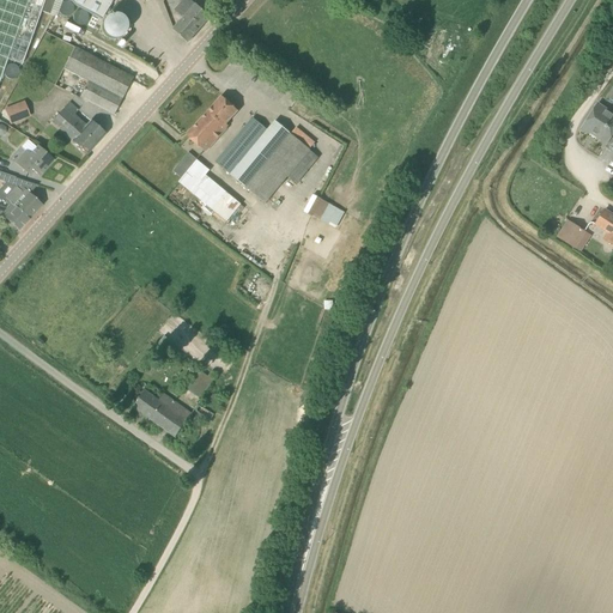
[(0,0),(0,79),(7,61),(22,66),(40,12),(49,16),(54,0),(0,0)]
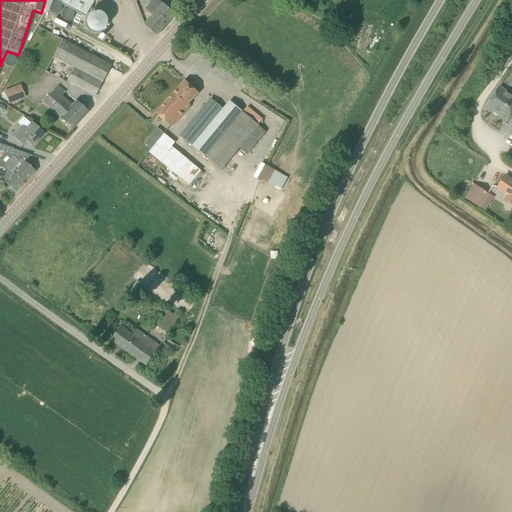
[(51,0),(57,2),(86,18),(92,0),(51,0)]
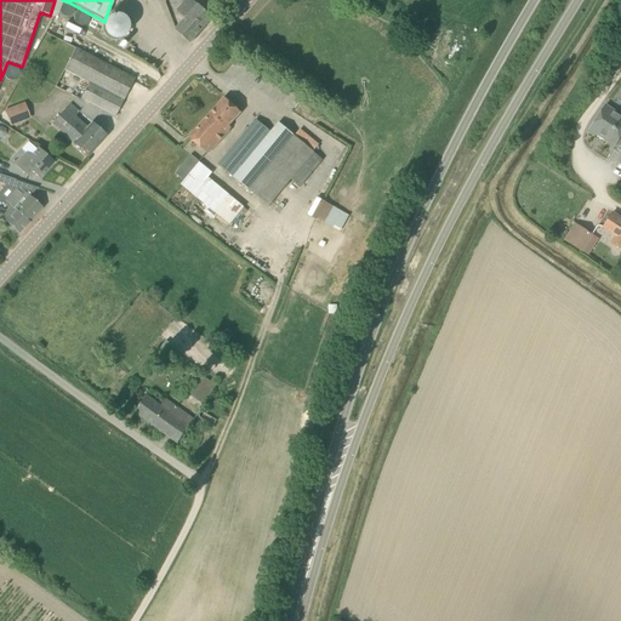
[(175,30),(191,44),(212,18),(198,5),(192,0),(186,0),(177,11),(186,18),(175,30)]
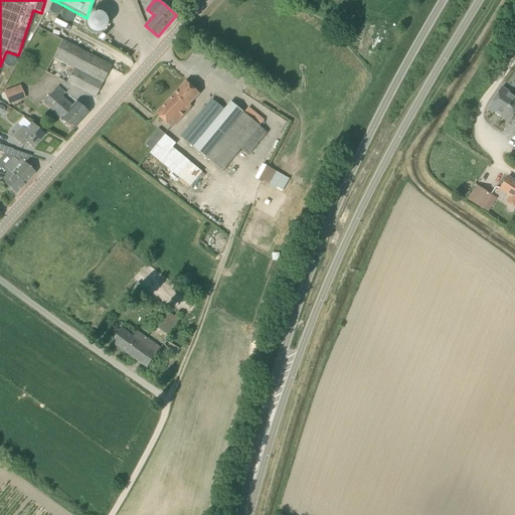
[(66,83),(95,98),(112,65),(62,40),(53,58),(73,69),(66,83)]
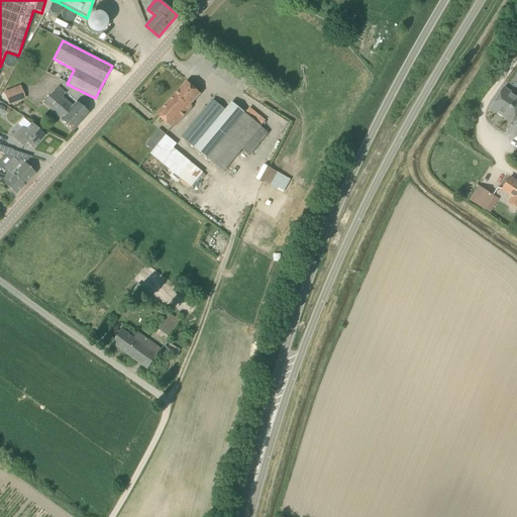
[(2,62),(13,67),(17,58),(6,53),(2,62)]
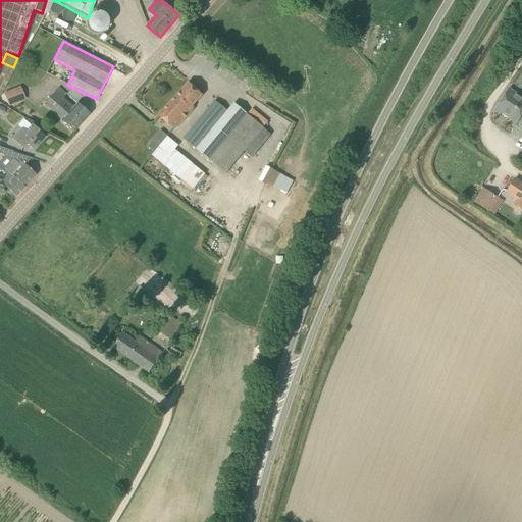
[(202,95),(189,83),(174,99),(190,113),(193,109),(194,107),(192,106),(202,95)]
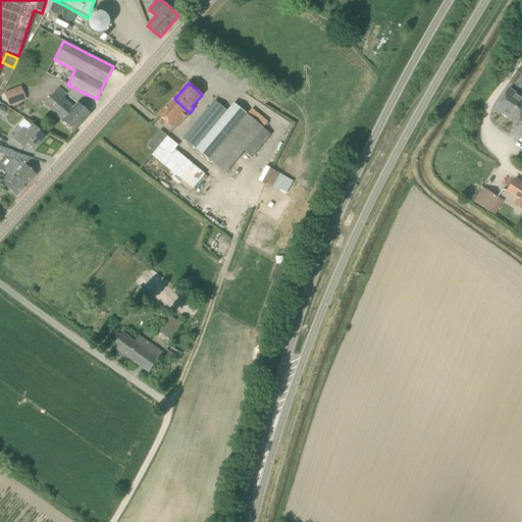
[(3,93),(8,107),(21,102),(16,88),(3,93)]
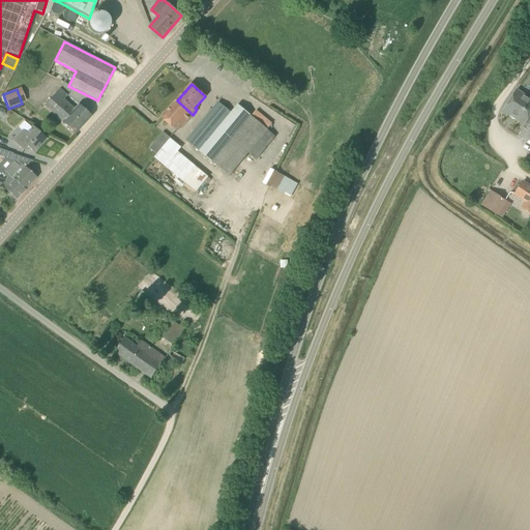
[(61,123),(75,135),(91,116),(79,105),(72,111),(62,101),(67,96),(59,89),(43,106),(62,122),(61,123)]
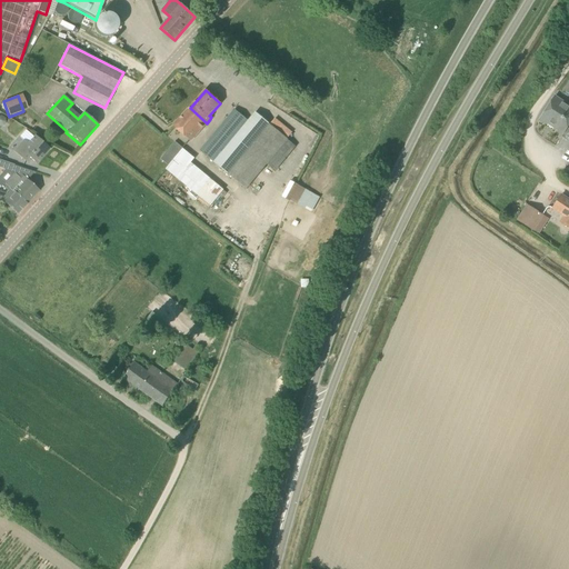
[(563,135),(568,126),(568,106),(555,97),(540,119),(563,135)]
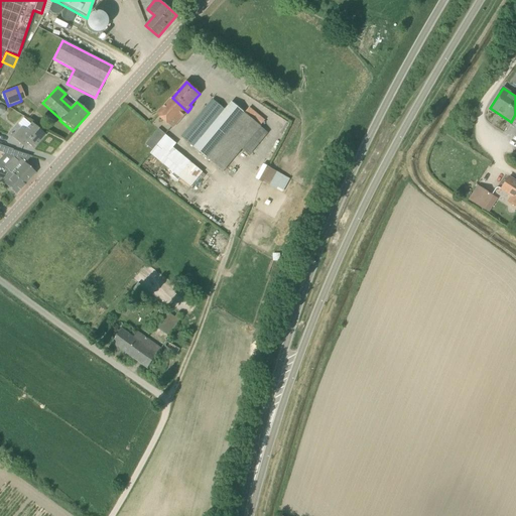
[(157,115),(172,128),(187,112),(172,98),(157,115)]
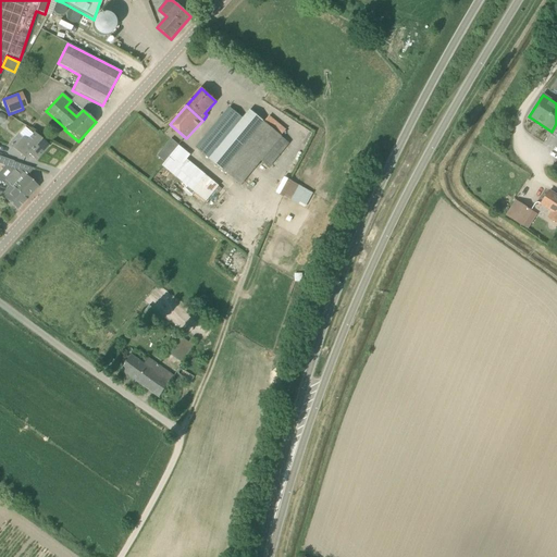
[(281,137),(250,111),(243,120),(229,109),(196,148),(240,186),(261,161),(281,137)]
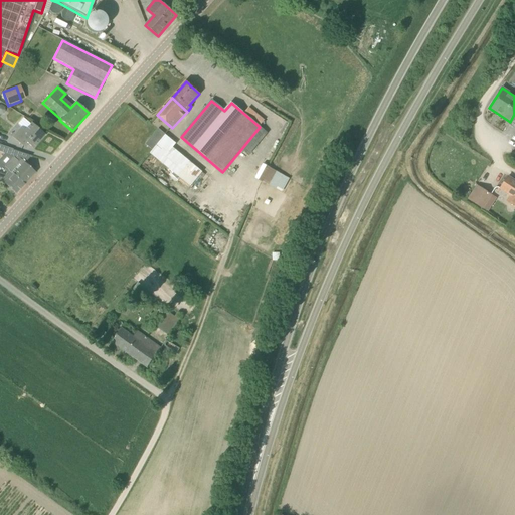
[(32,148),(44,135),(31,124),(25,131),(21,128),(13,138),(23,146),(26,143),(32,148)]
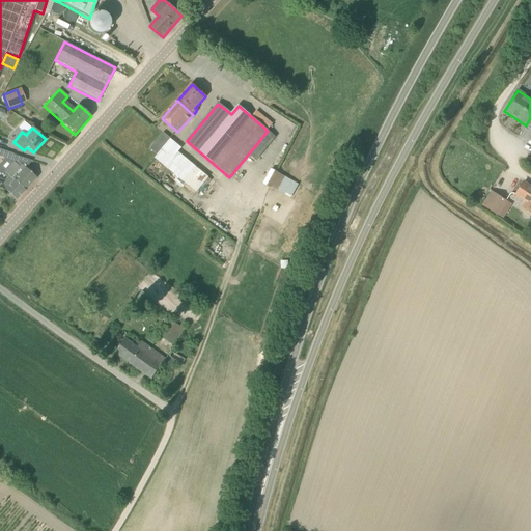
[(162,149),(155,143),(149,149),(157,155),(162,149)]
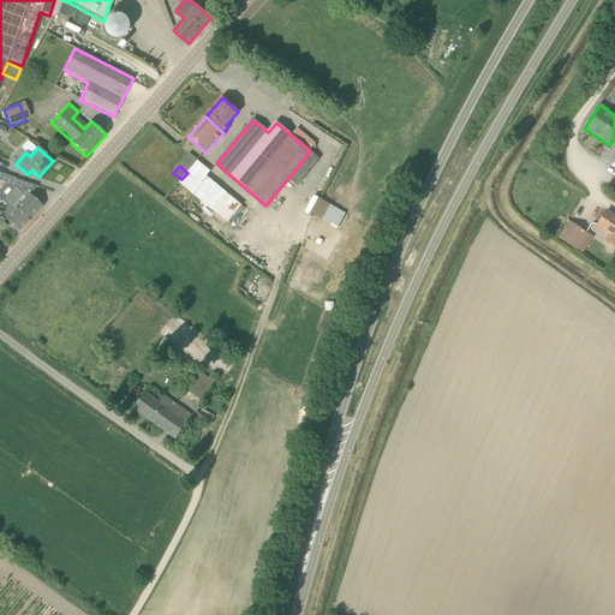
[(0,173),(0,181),(13,187),(16,179),(0,173)]
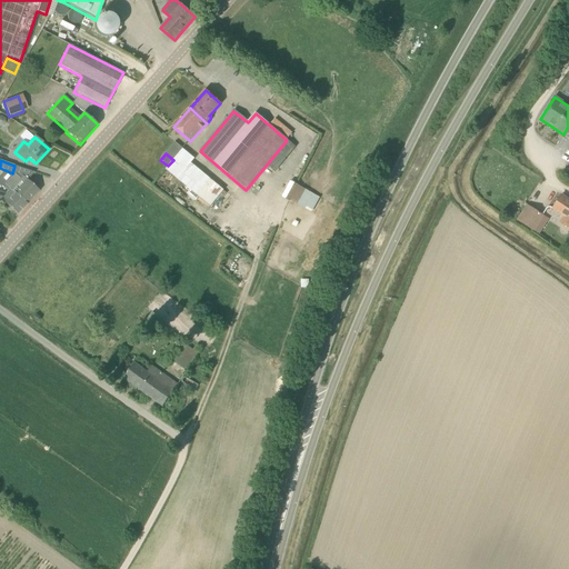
[(27,205),(39,191),(27,179),(22,176),(19,178),(15,175),(6,185),(7,186),(27,205)]
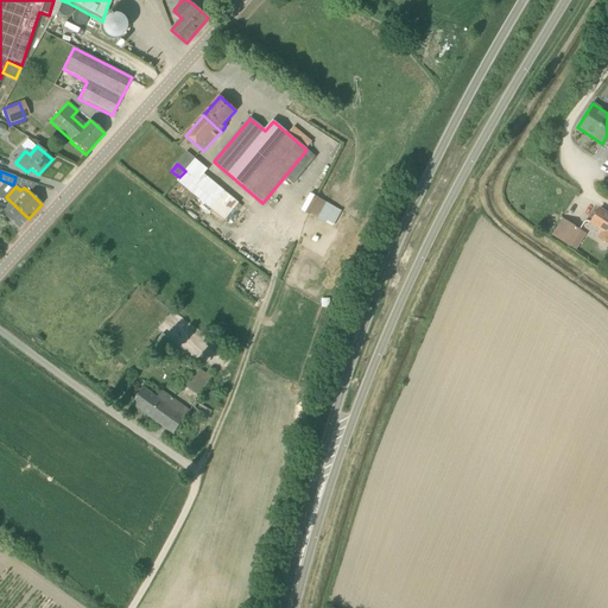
[(0,211),(19,229),(29,219),(7,198),(6,197),(0,195),(0,211)]
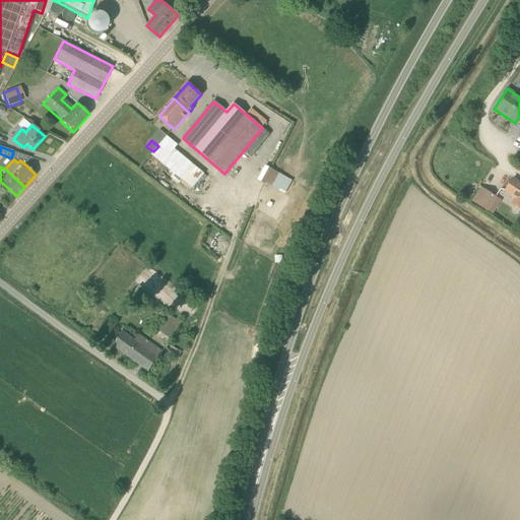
[(266,167),(259,181),(272,187),(279,173),(266,167)]
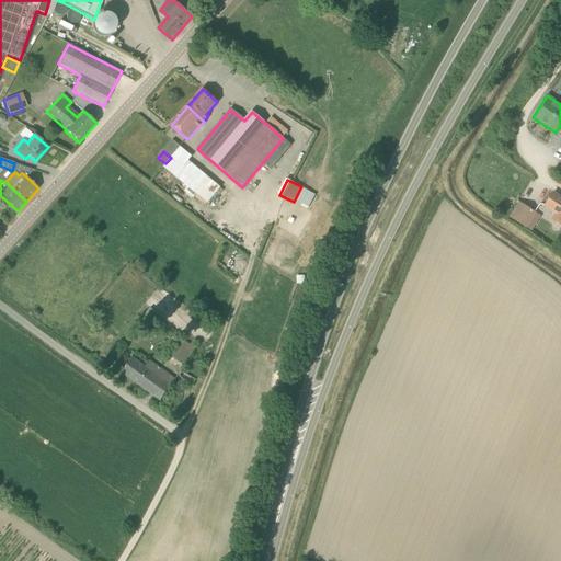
[(560,225),(560,197),(553,193),(550,198),(546,206),(557,214),(552,220),(560,225)]
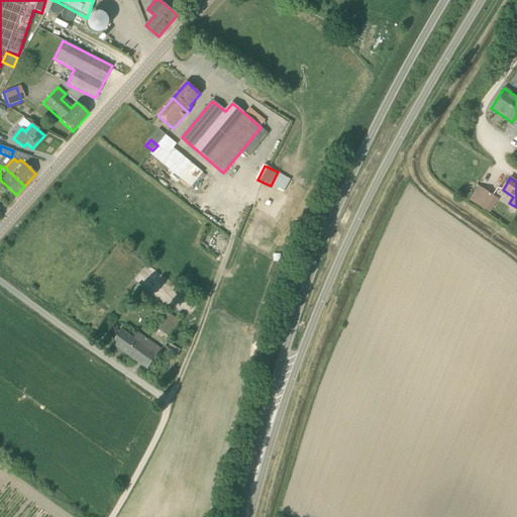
[(484,210),(493,196),(484,190),(475,204),(484,210)]
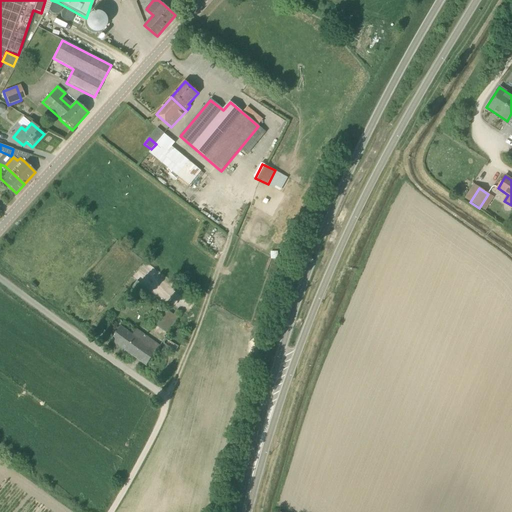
[(143,295),(147,290),(136,281),(132,286),(143,295)]
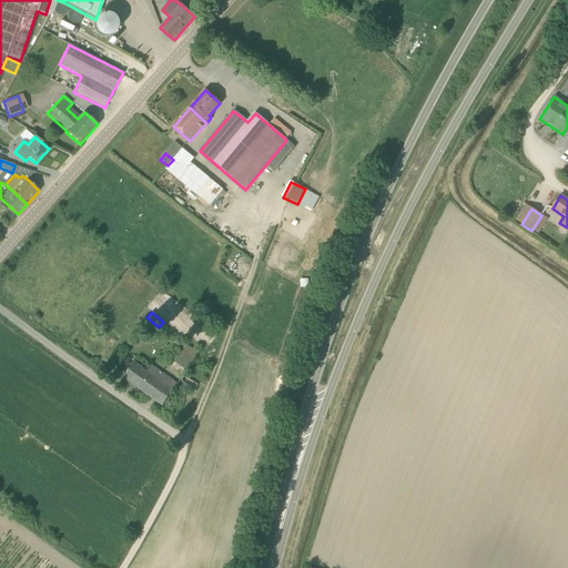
[(185,369),(198,353),(192,350),(183,344),(176,354),(173,358),(172,361),(185,369)]
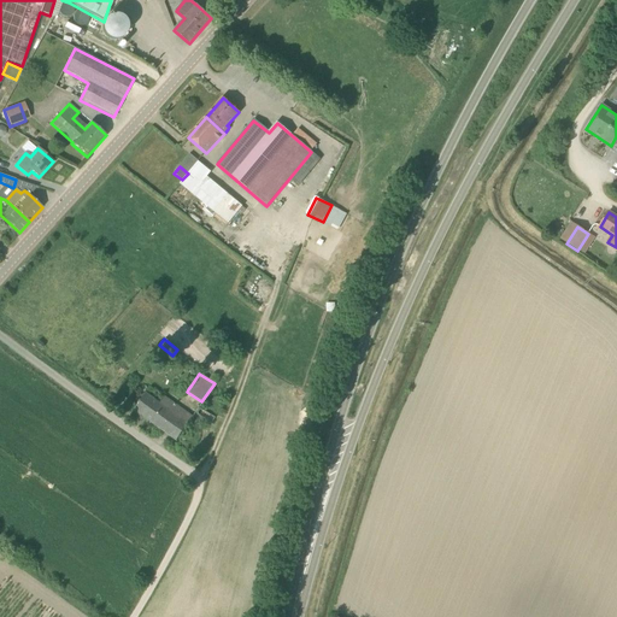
[(176,441),(193,418),(164,398),(159,404),(146,394),(134,411),(176,441)]
